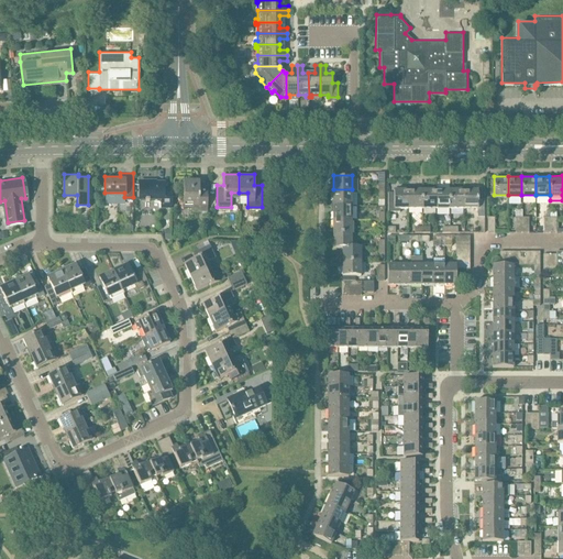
[(161,198),(161,206),(170,206),(170,186),(164,186),(164,179),(148,179),(148,178),(140,178),(140,198),(161,198)]
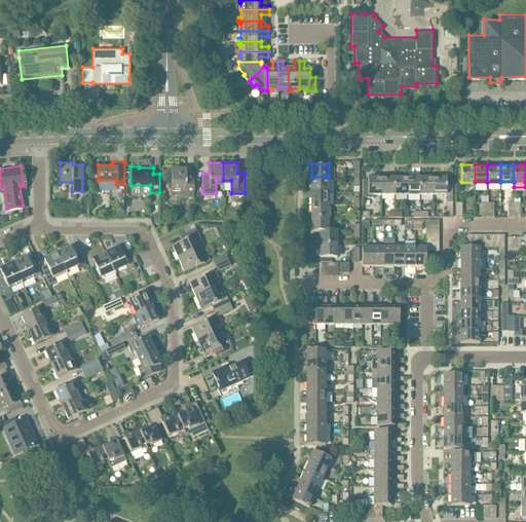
[(172,166),(172,191),(180,191),(180,195),(193,195),(194,169),(186,169),(186,166),(172,166)]
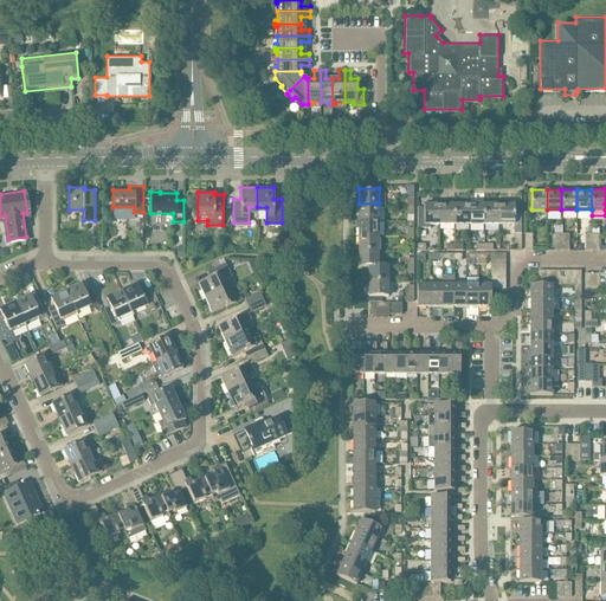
[(424,205),(417,205),(417,225),(430,225),(430,221),(439,221),(439,201),(424,201),(424,205)]
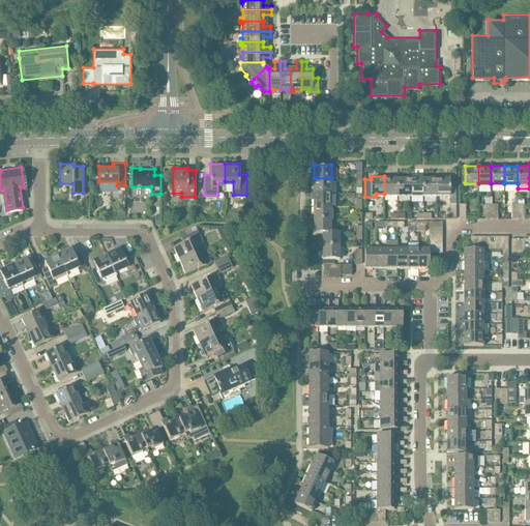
[(398,194),(396,176),(384,176),(384,194),(398,194)]
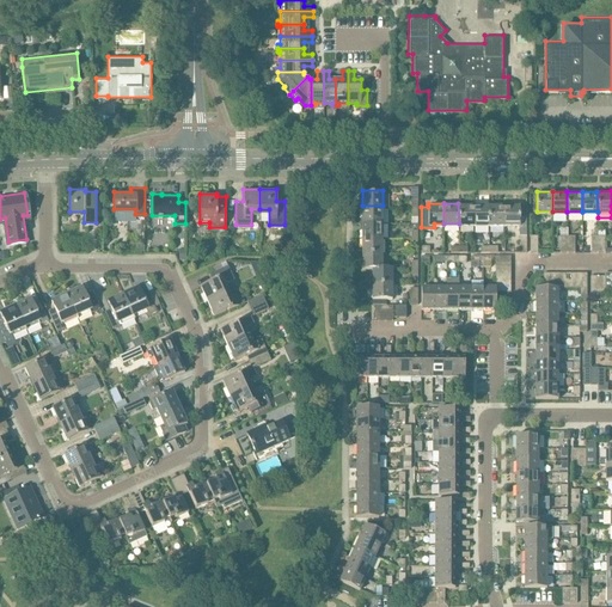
[(473,224),(473,203),(458,203),(459,224),(473,224)]
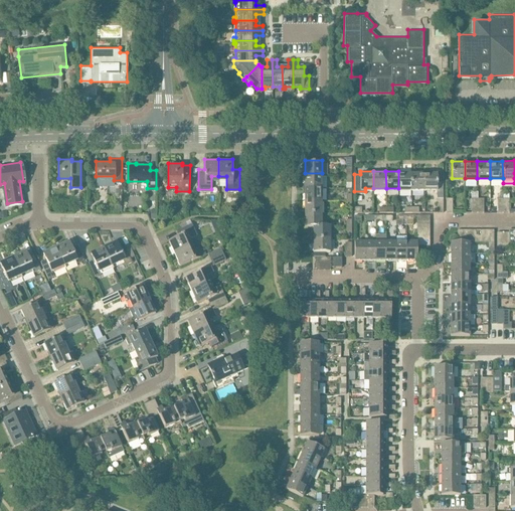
[(411,188),(410,171),(398,171),(398,188),(411,188)]
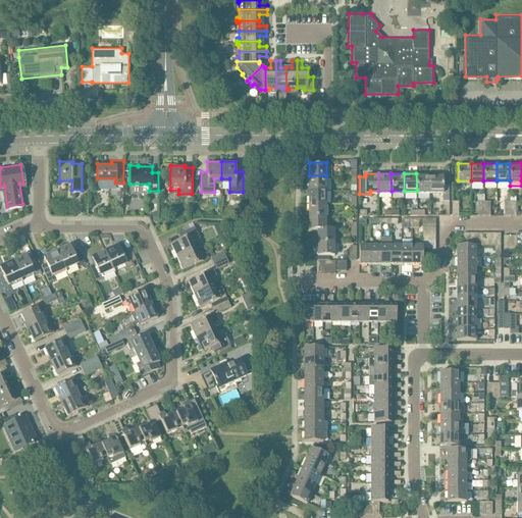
[(429,191),(429,173),(416,173),(417,191),(429,191)]
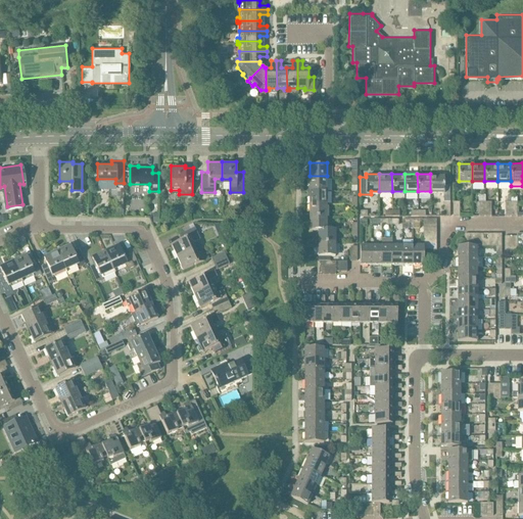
[(430,174),(430,191),(444,191),(443,174),(430,174)]
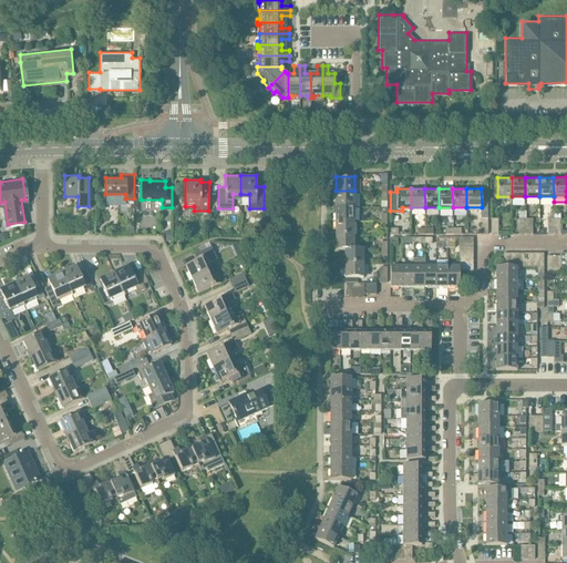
[(354,191),(336,191),(336,205),(354,205),(354,191)]
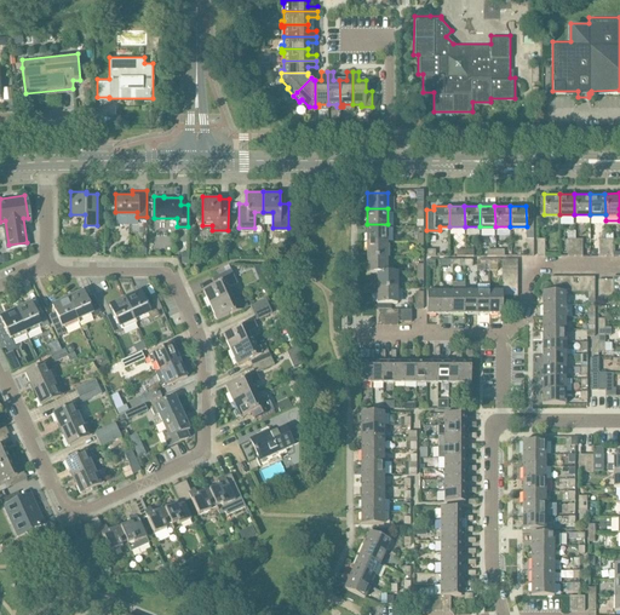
[(388,224),(367,224),(366,239),(388,239),(388,224)]
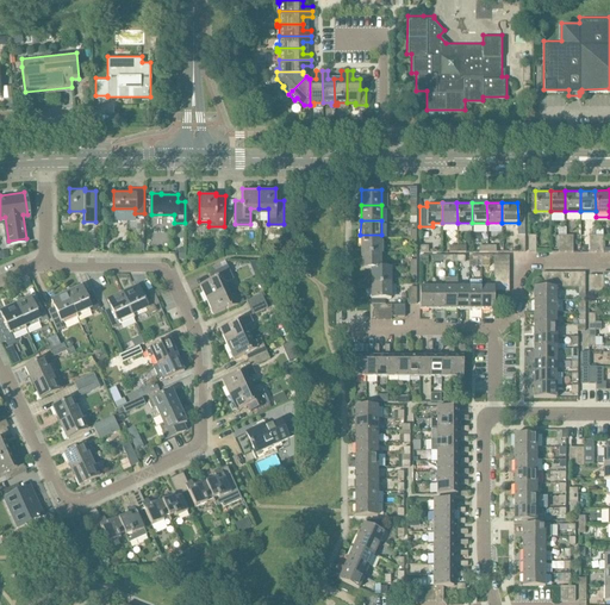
[(381,235),(360,235),(360,250),(381,250),(381,235)]
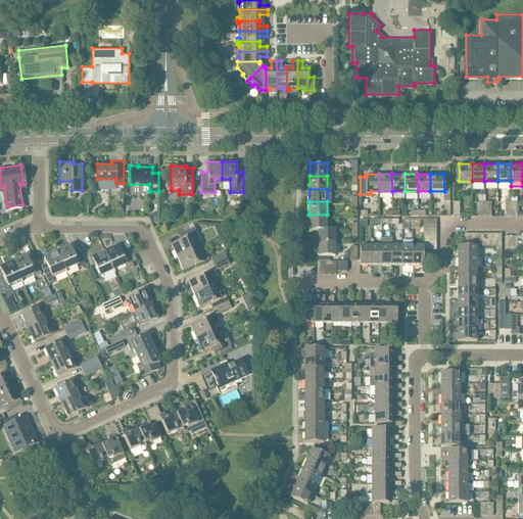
[(327,215),(308,215),(308,228),(318,228),(327,228),(327,227),(327,215)]
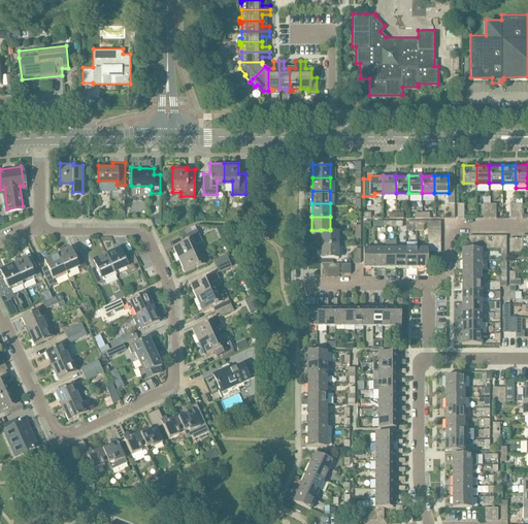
[(183,240),(172,244),(178,258),(195,251),(192,243),(202,238),(195,222),(180,229),(183,233),(185,238),(183,240)]
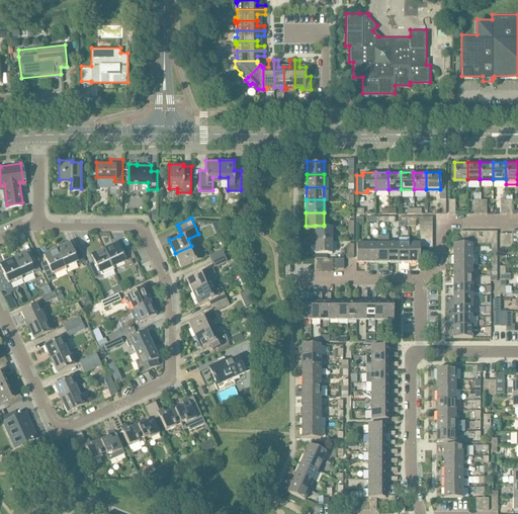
[(324,226),(315,226),(315,238),(332,238),(332,225),(324,225),(324,226)]
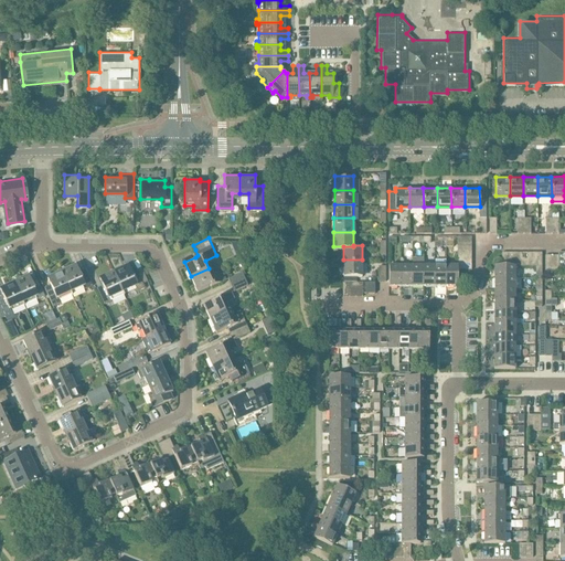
[(362,260),(343,260),(343,274),(343,278),(356,278),(356,274),(362,274),(362,260)]
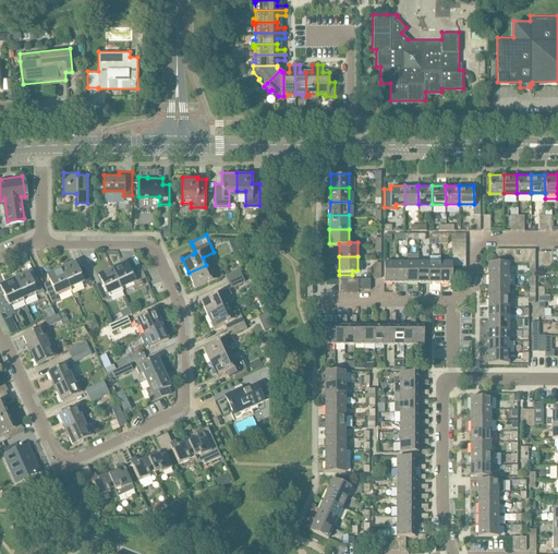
[(396,259),(384,259),(384,279),(396,279),(396,259)]
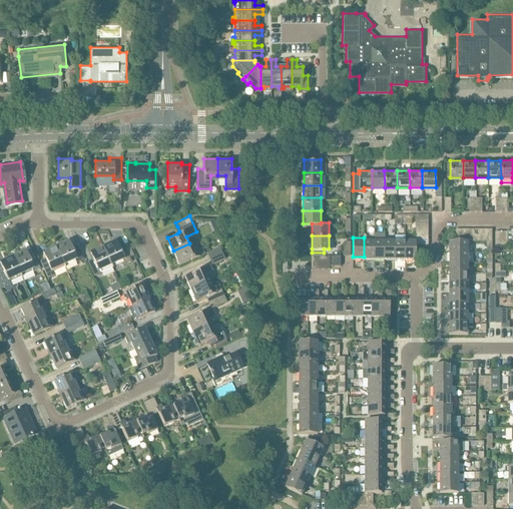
[(364,237),(364,257),(374,257),(374,237),(364,237)]
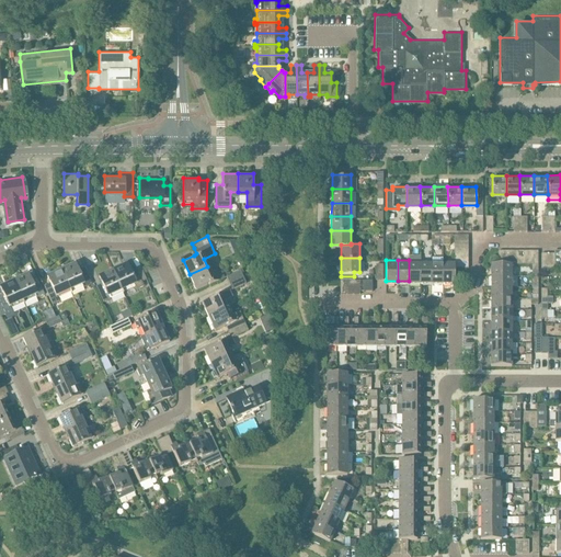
[(409,260),(409,281),(420,281),(420,260),(409,260)]
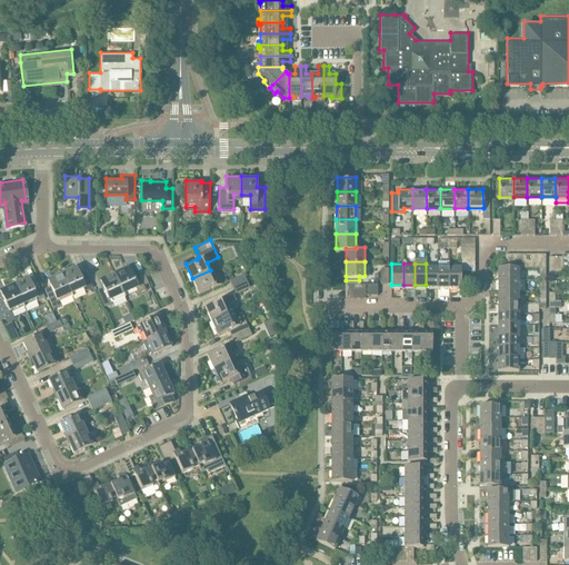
[(426,264),(426,285),(437,285),(437,264),(426,264)]
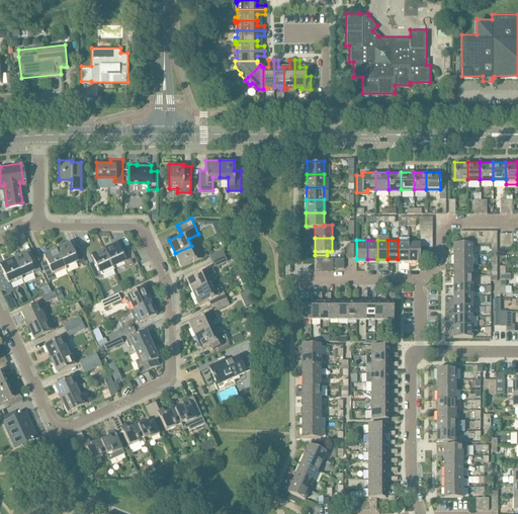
[(398,240),(398,259),(409,259),(409,240),(398,240)]
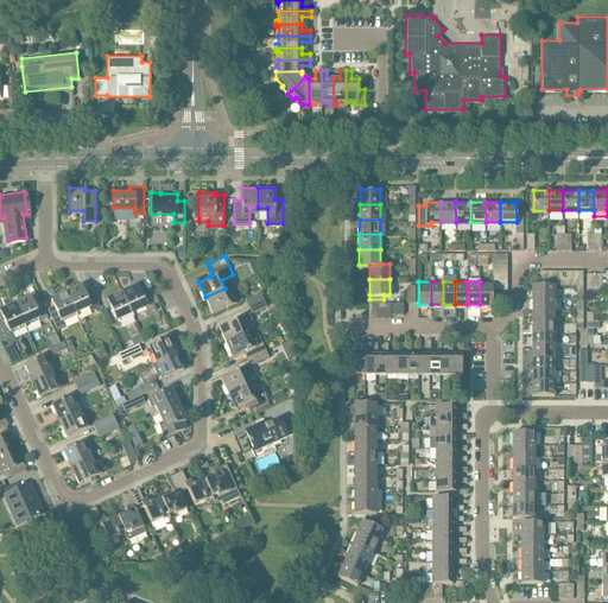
[(492,304),(492,287),(492,281),(480,281),(480,304),(492,304)]
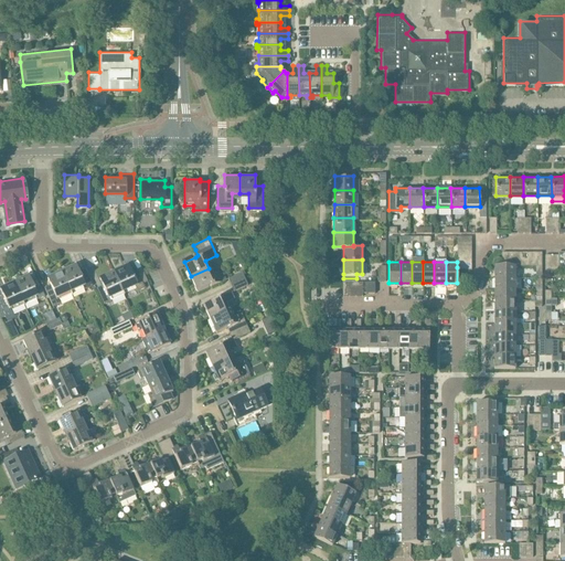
[(61,268),(71,289),(84,284),(85,286),(92,283),(85,266),(78,270),(75,263),(61,268)]
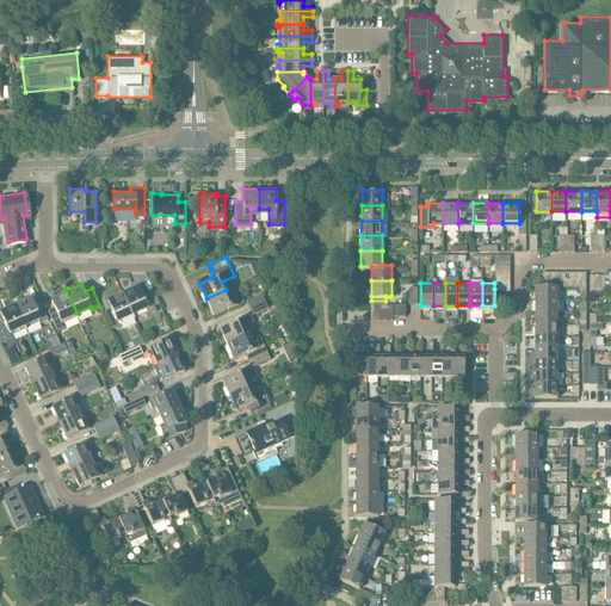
[(123,291),(133,313),(147,307),(149,311),(156,308),(148,288),(141,291),(137,284),(123,291)]
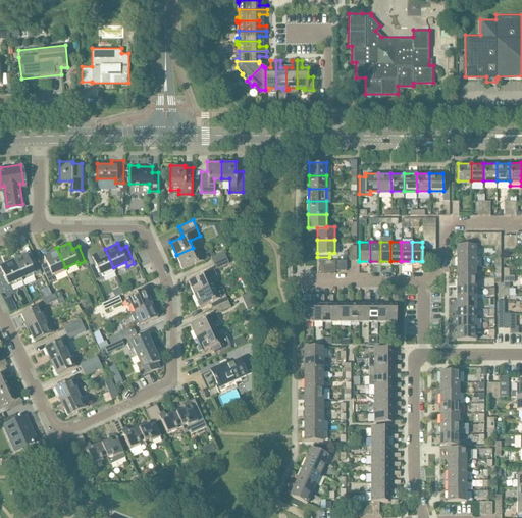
[(470,243),(463,243),(457,243),(457,254),(476,254),(476,243),(470,243)]
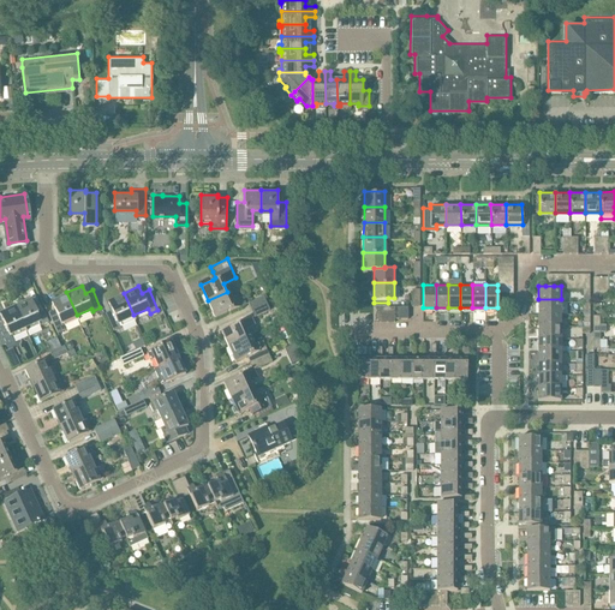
[(77,315),(66,292),(52,299),(55,306),(48,310),(57,329),(65,327),(63,321),(77,315)]
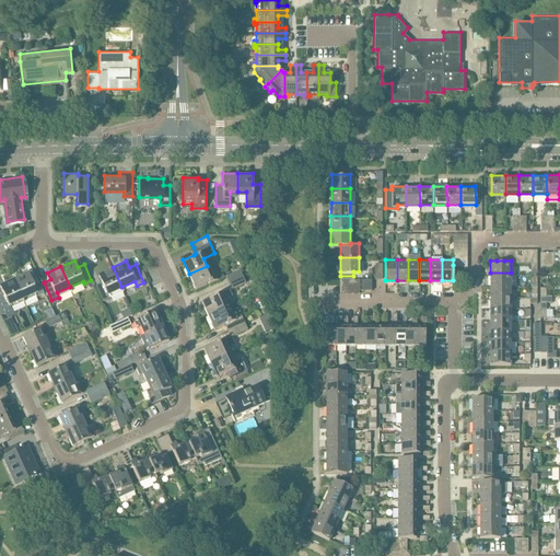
[(207,266),(189,274),(196,287),(224,275),(221,268),(210,273),(207,266)]
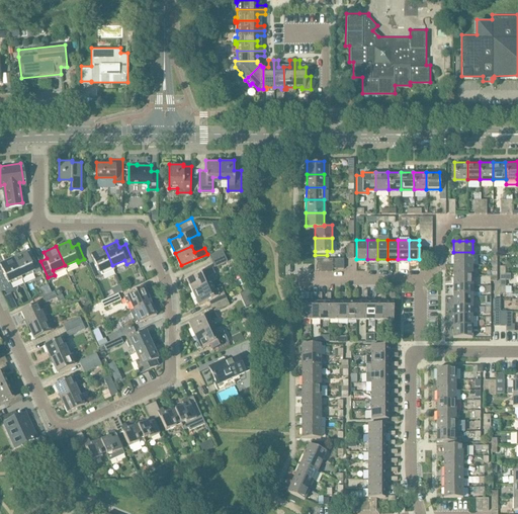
[(112,265),(104,247),(91,252),(94,258),(88,261),(95,276),(102,273),(101,271),(112,265)]
